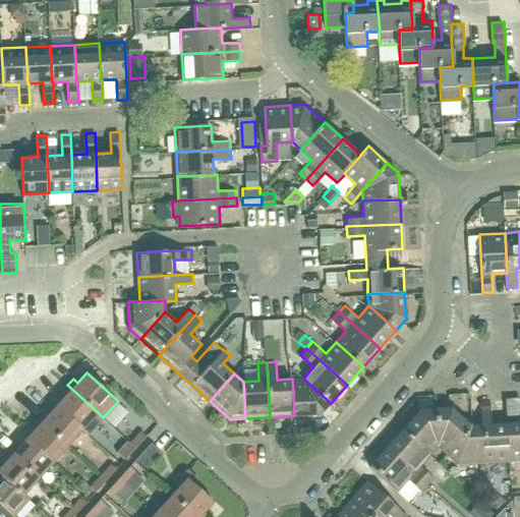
[(331,403),(303,379),(292,379),(294,415),(321,414),(321,413),(331,403)]
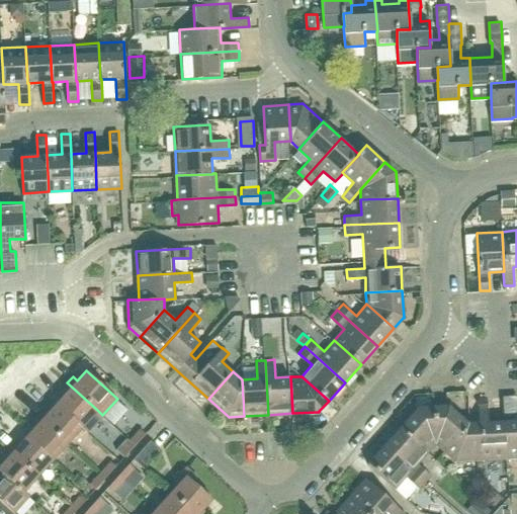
[(66,394),(57,403),(83,427),(88,432),(102,415),(97,410),(67,382),(61,390),(66,394)]
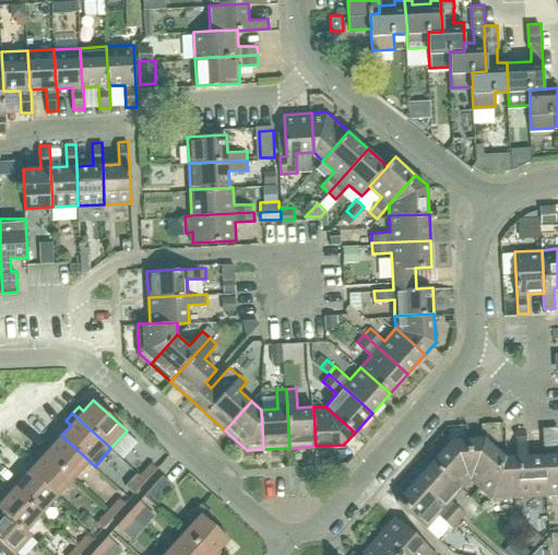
[(90,461),(61,435),(51,446),(47,441),(40,448),(73,479),(90,461)]
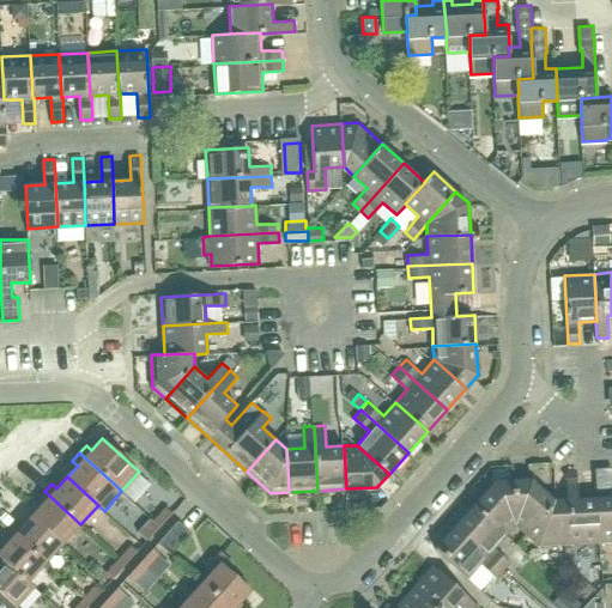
[(570,542),(599,541),(597,498),(579,499),(577,478),(567,479),(567,499),(568,499),(570,542)]
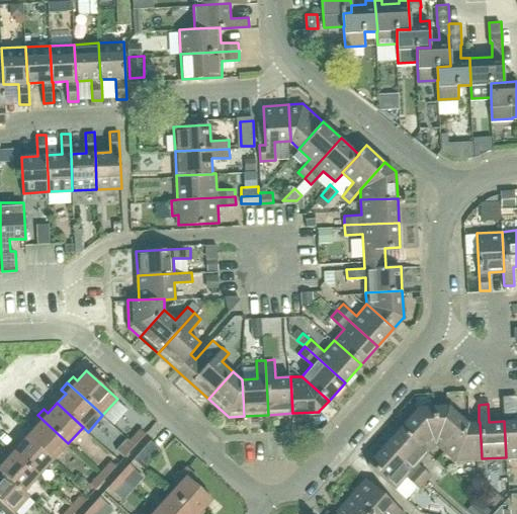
[(436,442),(444,450),(468,423),(448,405),(434,406),(436,442)]
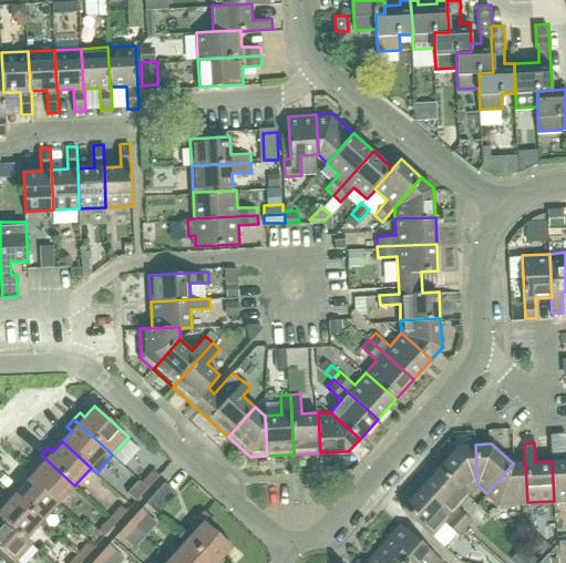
[(459,446),(439,467),(469,493),(477,484),(475,444),(459,446)]
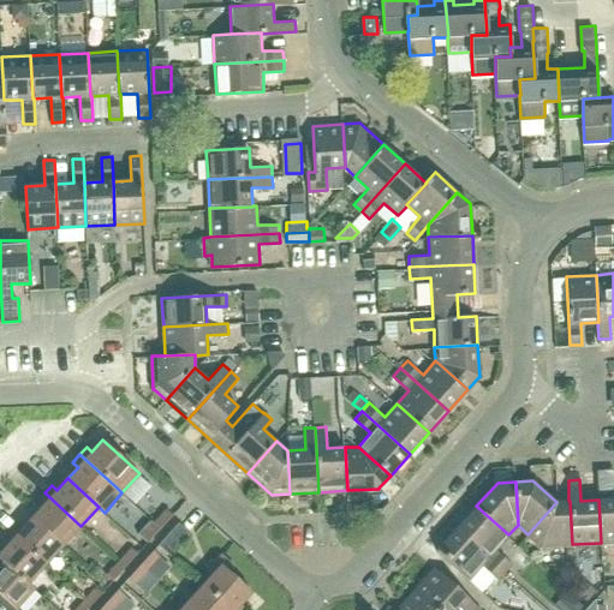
[(43,506),(33,516),(64,545),(81,526),(45,492),(37,501),(43,506)]
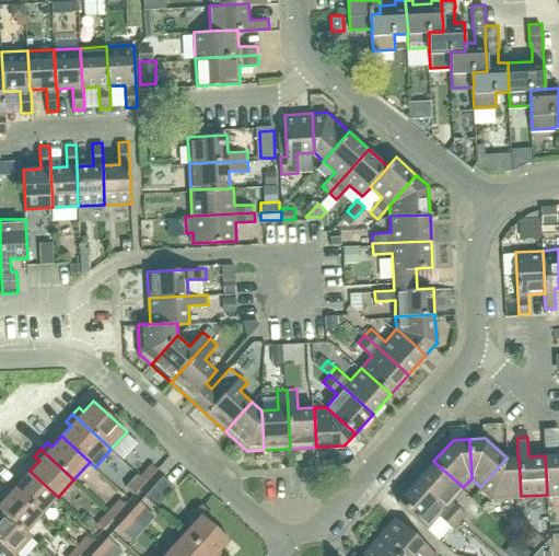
[(558,454),(545,455),(547,495),(558,494),(558,454)]
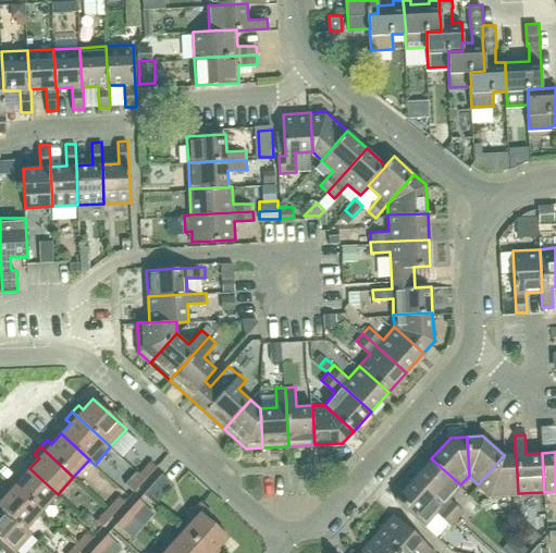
[(490,495),(518,493),(516,454),(515,454),(504,455),(478,484),(490,494),(490,495)]
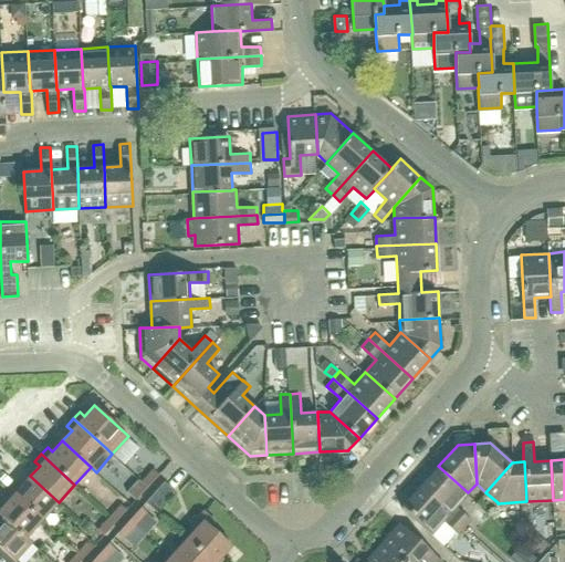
[(468,492),(438,466),(420,486),(464,526),(471,519),(457,506),(468,492)]
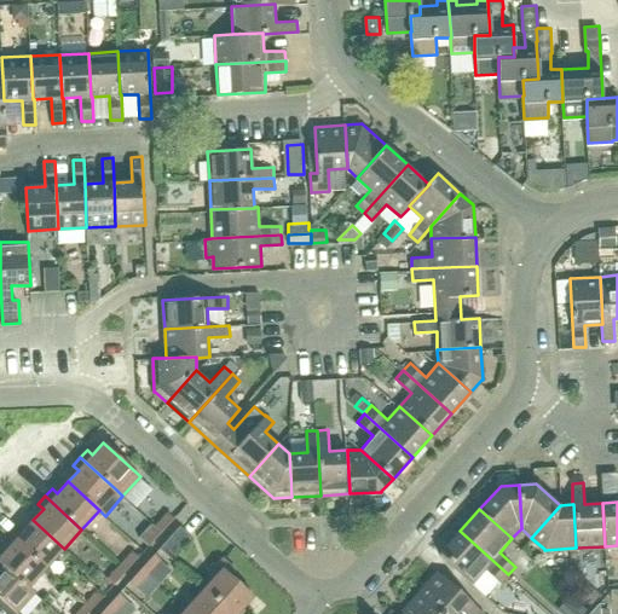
[(168,511),(156,523),(155,525),(162,531),(174,517),(168,511)]
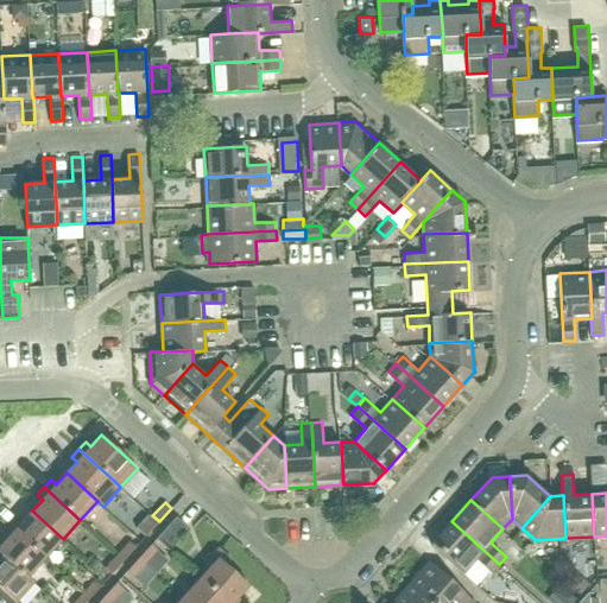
[(10,525),(45,558),(63,539),(32,511),(21,522),(17,518),(10,525)]
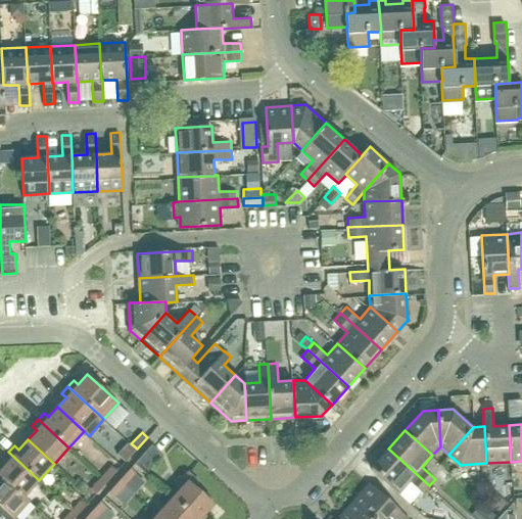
[(116,452),(127,460),(137,449),(131,443),(132,442),(128,439),(116,452)]
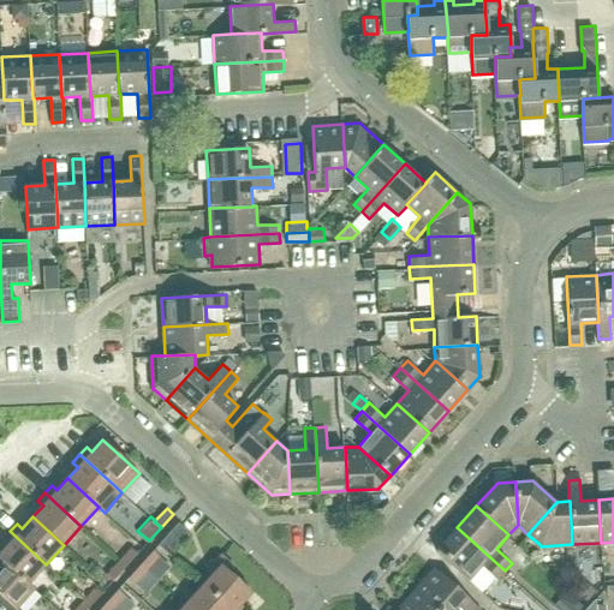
[(192,533),(179,521),(159,544),(172,556),(192,533)]
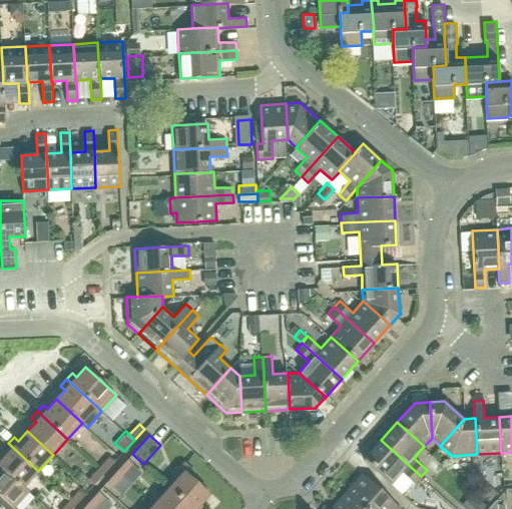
[(421,476),(381,440),(365,458),(392,483),(402,471),(415,483),(421,476)]
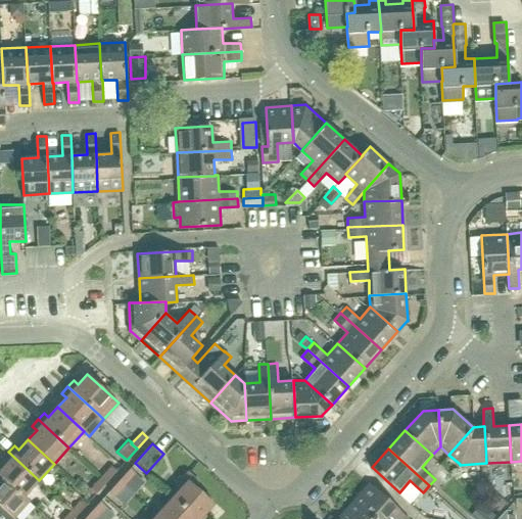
[(0,470),(0,473),(25,497),(39,480),(8,452),(2,459),(7,463),(0,470)]
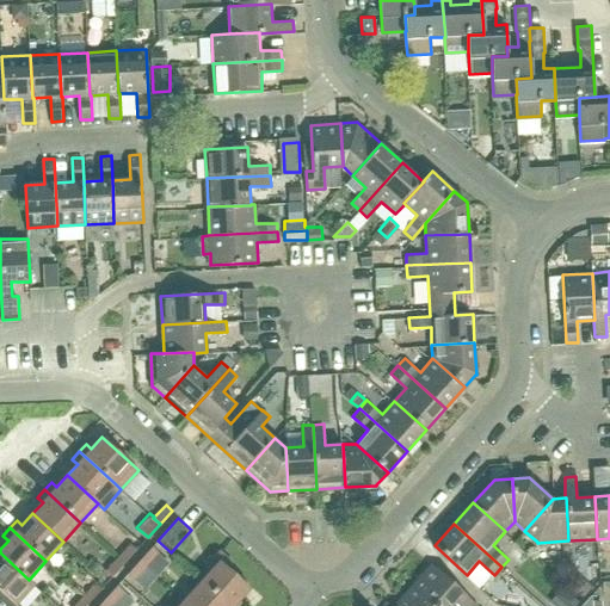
[(131,543),(119,556),(125,562),(137,549),(131,543)]
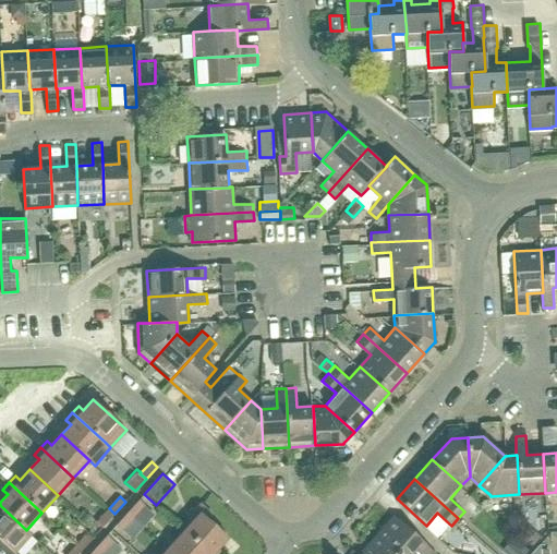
[(140,500),(129,512),(134,516),(145,504),(140,500)]
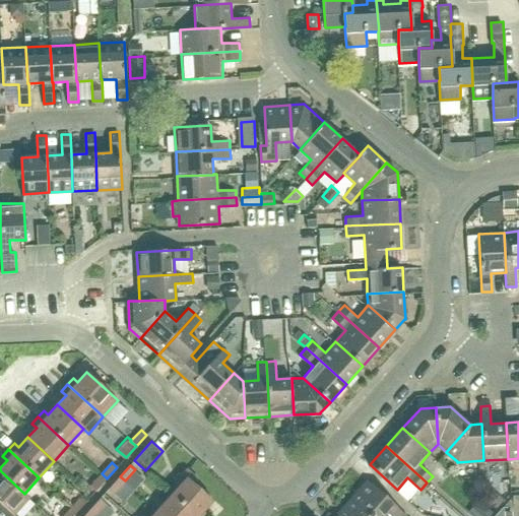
[(83,478),(96,490),(107,478),(102,473),(101,474),(92,467),(83,478)]
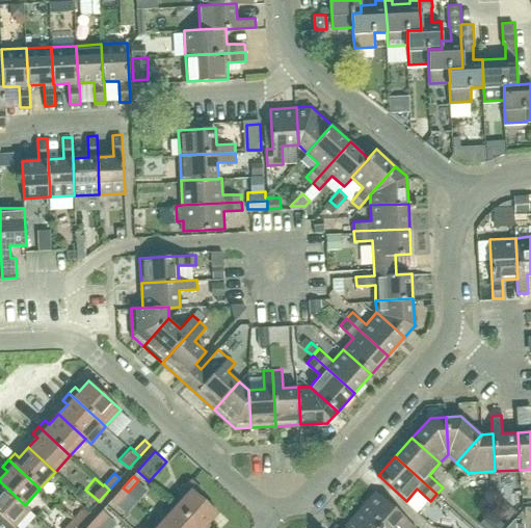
[(176,505),(201,527),(212,527),(214,527),(209,523),(218,512),(198,495),(204,489),(191,478),(186,484),(191,489),(176,505)]
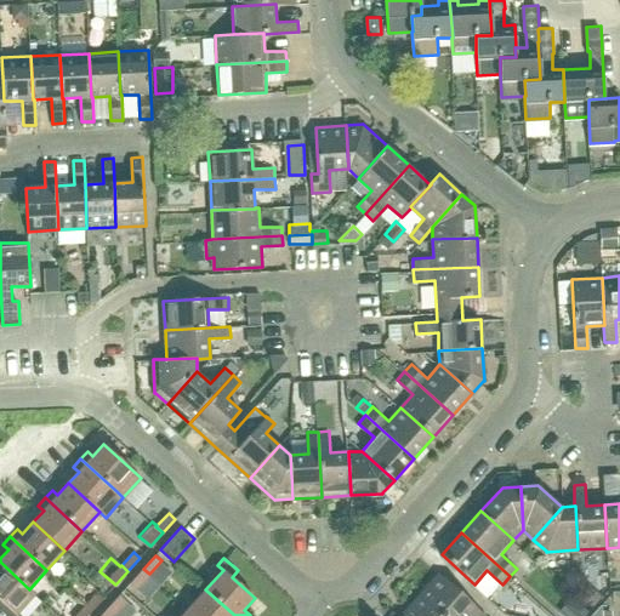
[(35,594),(29,589),(0,562),(0,615),(22,615),(18,612),(35,594)]
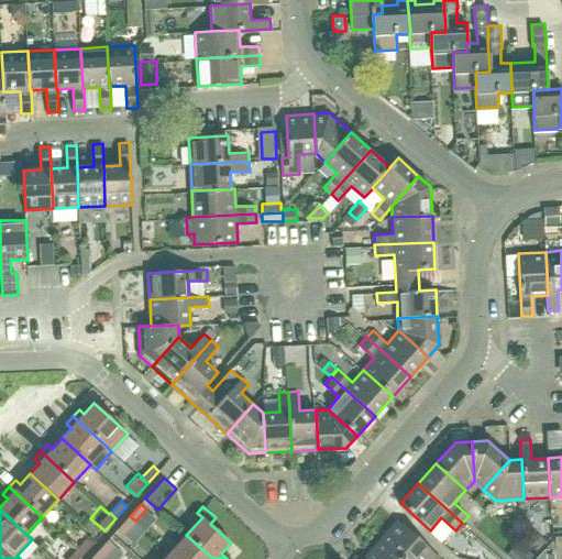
[(130,516),(119,528),(124,534),(135,521),(130,516)]
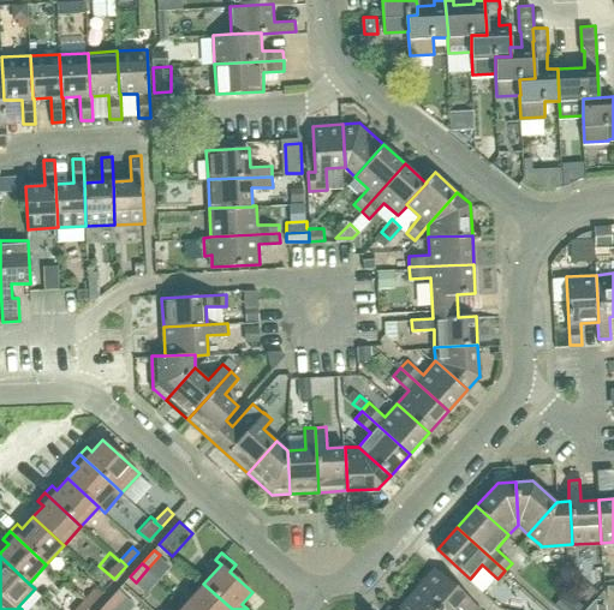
[(435,567),(416,588),(439,609),(453,609),(460,604),(466,609),(482,609),(483,609),(435,567)]
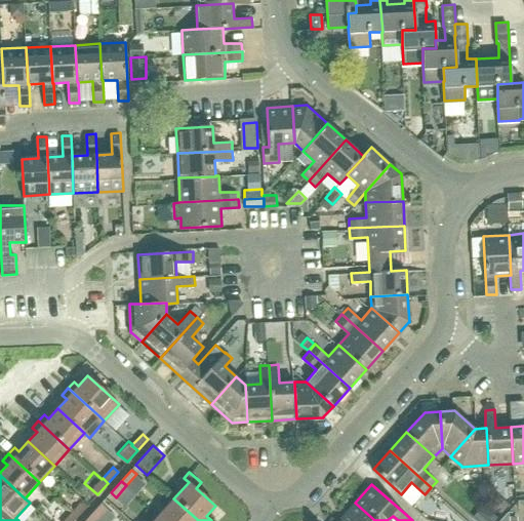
[(73,512),(78,516),(88,505),(76,493),(66,505),(73,511),(73,512)]
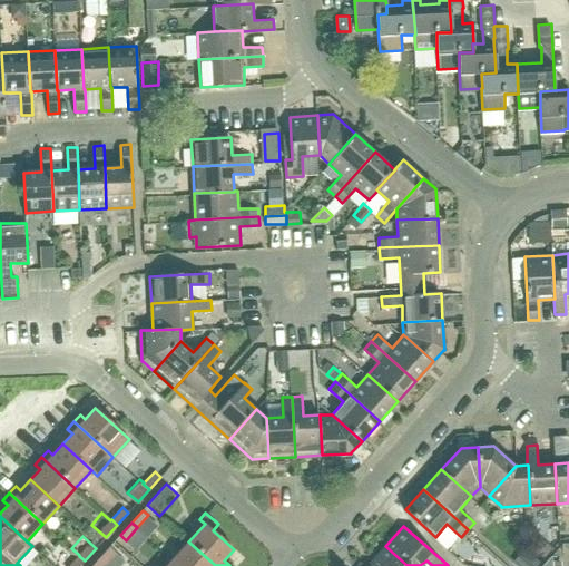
[(215,565),(188,542),(173,559),(179,565),(215,565)]
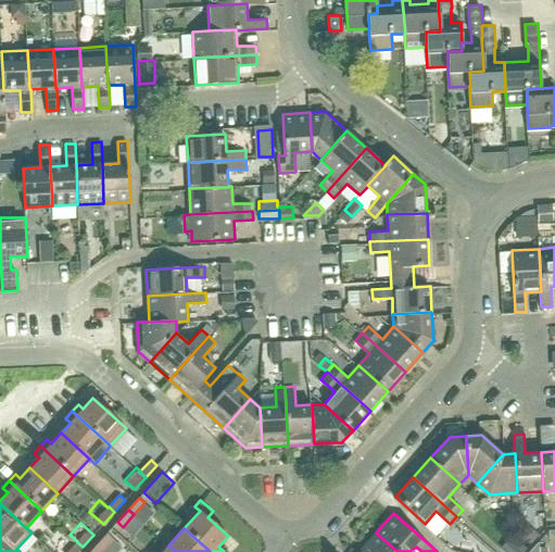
[(108,532),(96,544),(102,550),(113,538),(108,532)]
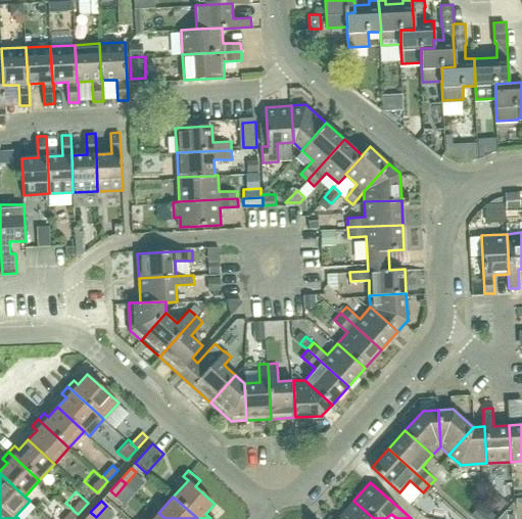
[(373,518),(353,501),(337,518),(336,518),(373,518)]
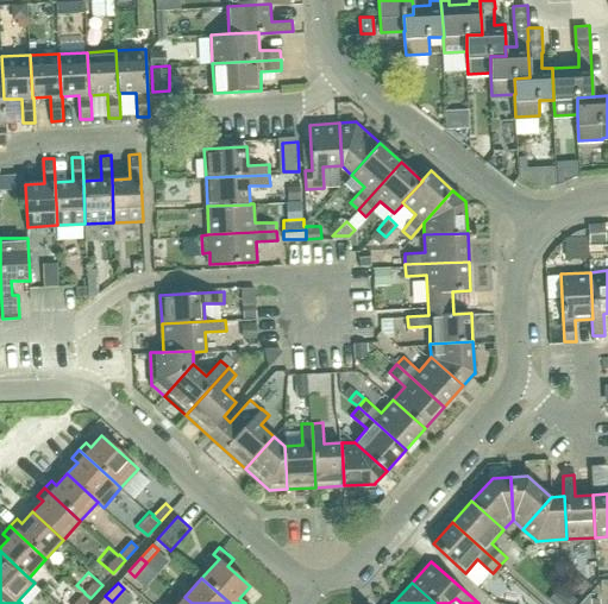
[(74,603),(85,603),(91,598),(85,593),(74,603)]
